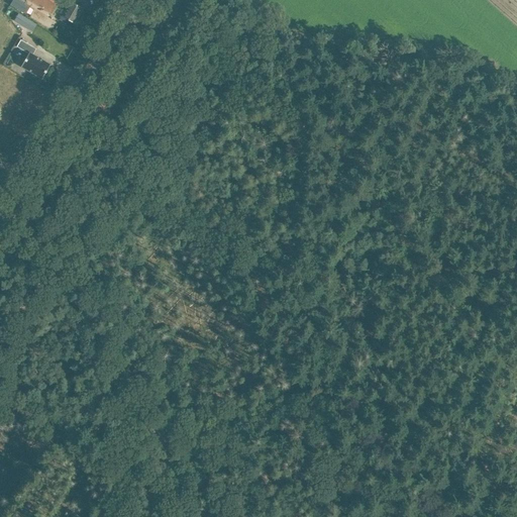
[(12,0),(10,4),(10,5),(24,13),(28,6),(24,4),(26,0),(12,0)]
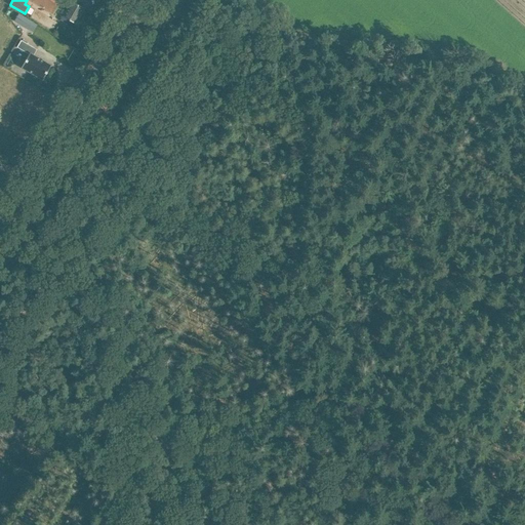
[(61,0),(30,0),(52,13),(61,0)]
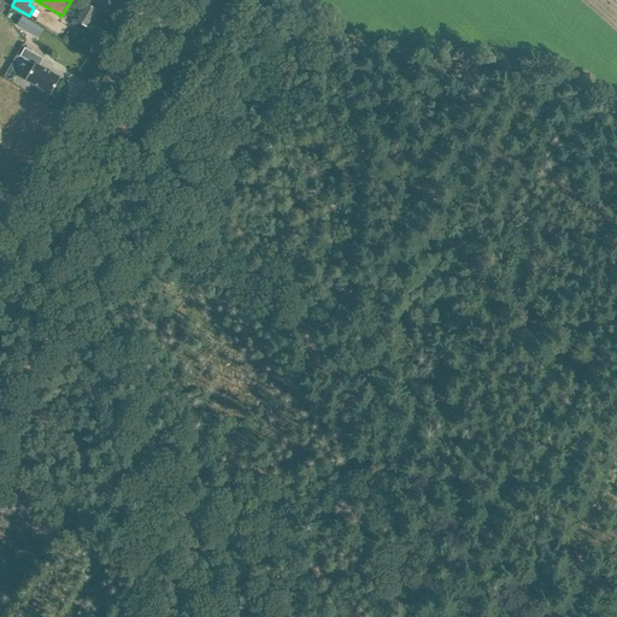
[(86,31),(99,10),(84,1),(81,6),(77,4),(75,9),(78,11),(71,23),(86,31)]
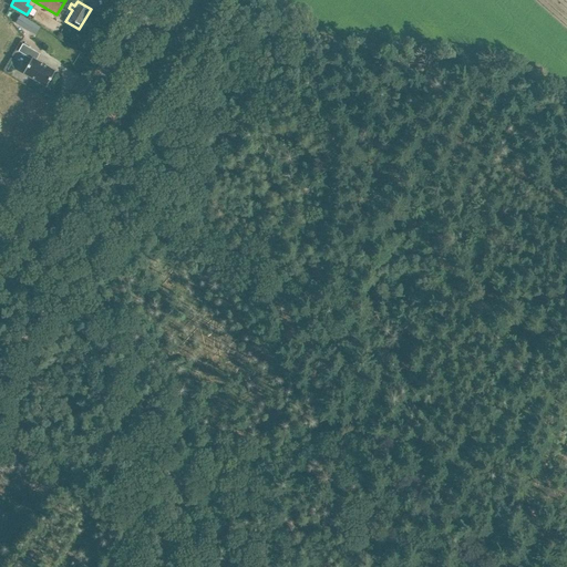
[(20,14),(14,22),(31,32),(35,24),(20,14)]
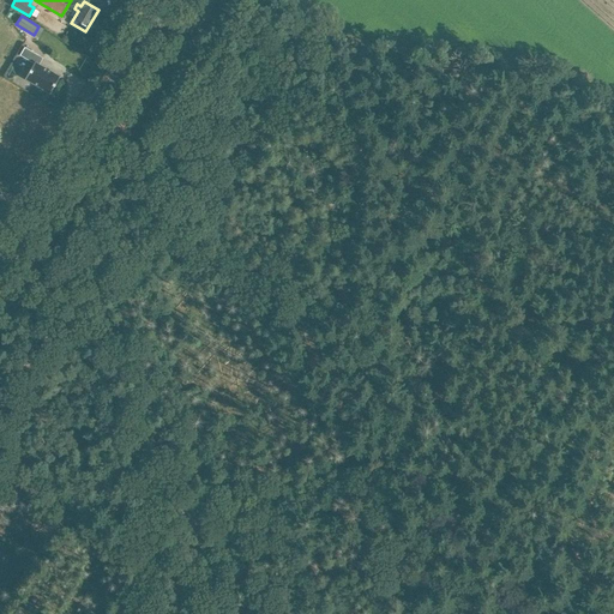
[(43,58),(25,47),(20,55),(34,64),(25,78),(49,92),(60,77),(40,65),(43,58)]
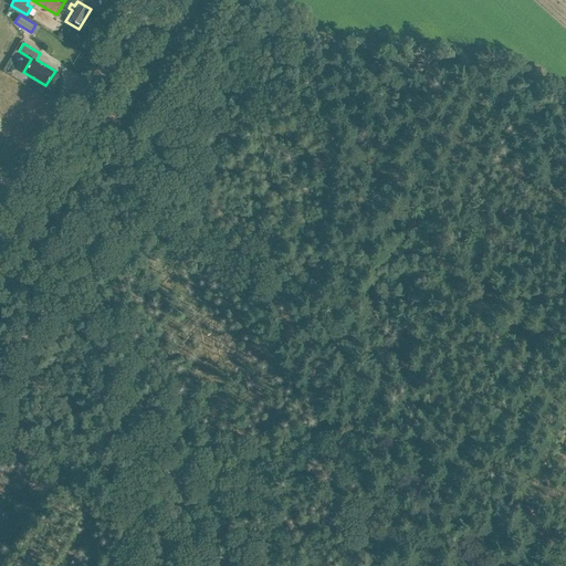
All buildings are outlined.
